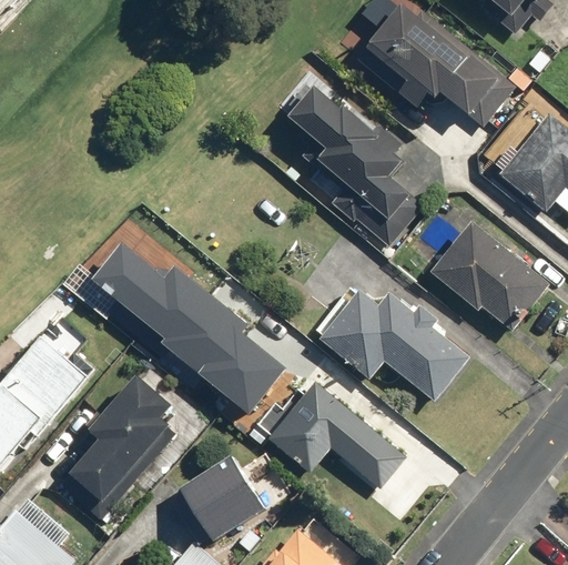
[(484,125),(516,86),(423,9),(416,17),(396,0),(371,0),(363,10),(382,24),(356,57),(418,107),(428,94),(434,99),(440,90),(484,125)]
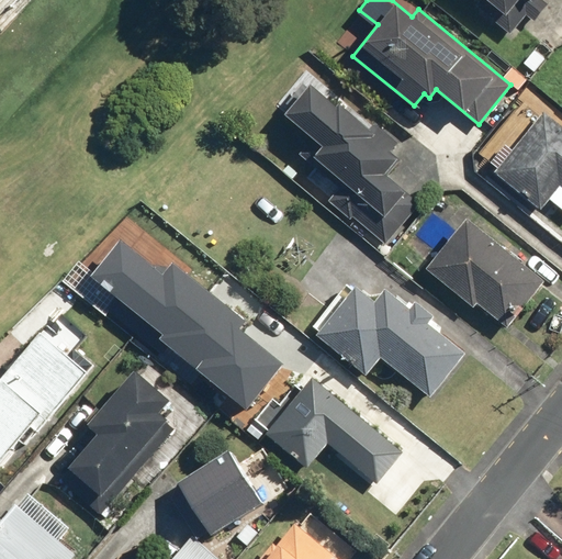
[(481,0),(505,20),(521,0),(527,0),(534,6),(538,0),(481,0)]
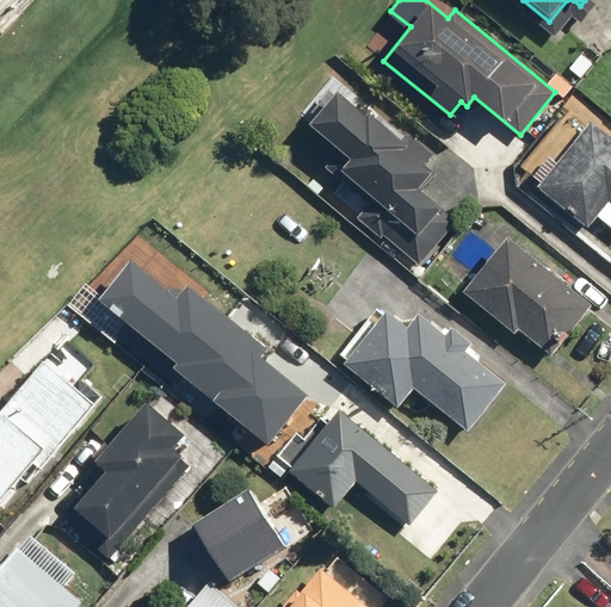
[(353,215),(417,270),(457,223),(419,190),(433,172),(426,166),(433,158),(405,132),(397,140),(339,88),(307,125),(338,152),(325,167),(365,202),(353,215)]
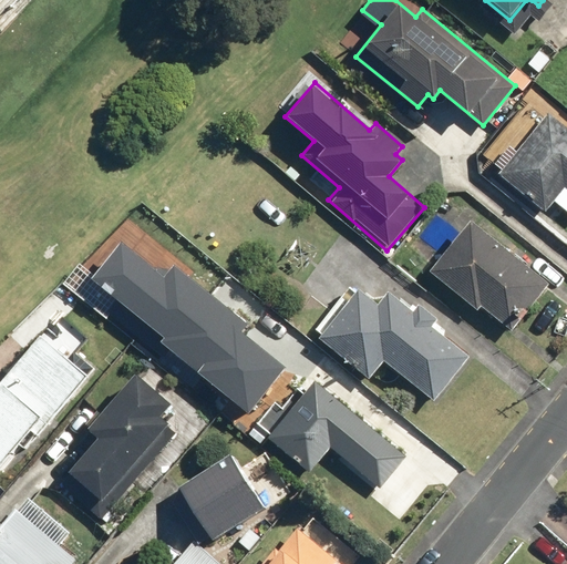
[(566,126),(548,112),(497,173),(545,212),(554,202),(566,212),(566,126)]
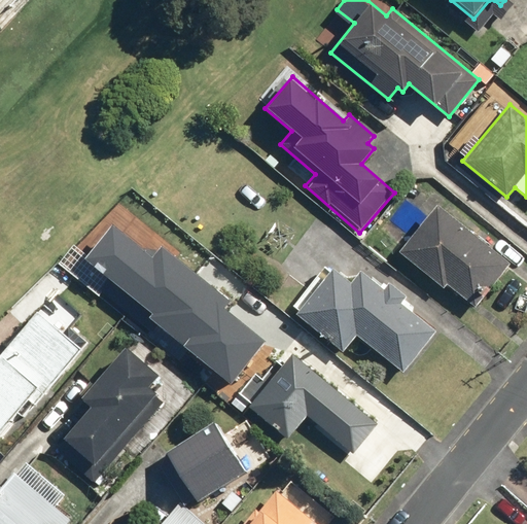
[(513,263),(437,205),(398,254),(444,289),(448,284),(478,308),(513,263)]
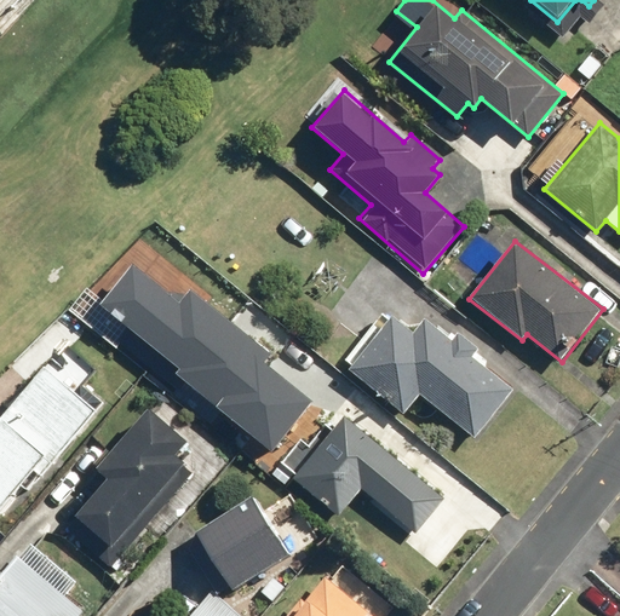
[(181,303),(131,263),(101,299),(181,364),(176,369),(273,447),(311,398),(263,358),(269,351),(191,289),(181,303)]
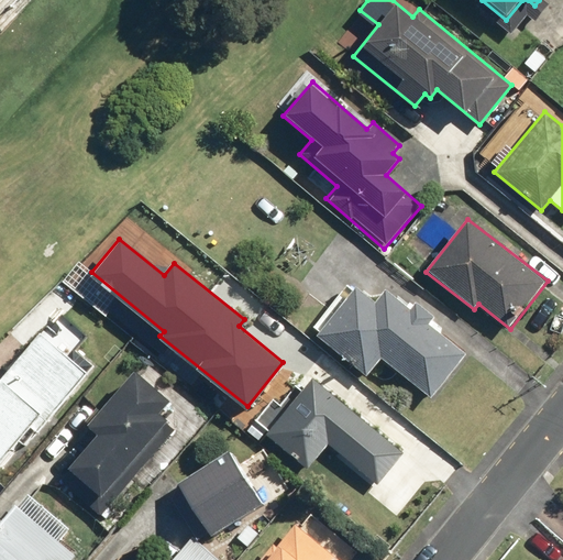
[(346,280),(307,329),(366,376),(381,359),(431,399),(466,355),(427,325),(432,317),(414,303),(408,309),(385,291),(376,303),(346,280)]
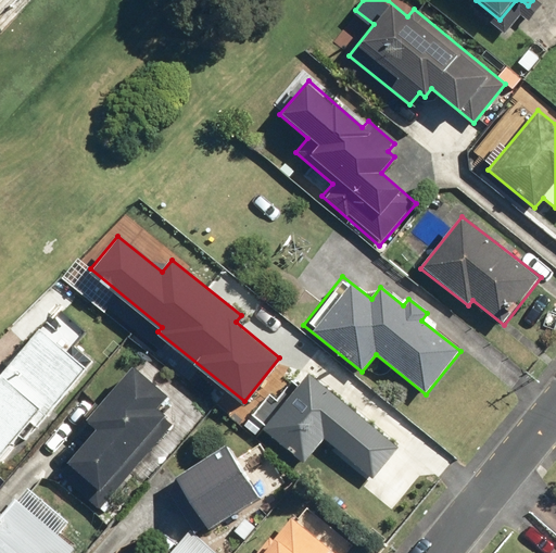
[(41,316),(0,363),(0,459),(21,437),(25,441),(89,368),(70,351),(75,344),(41,316)]
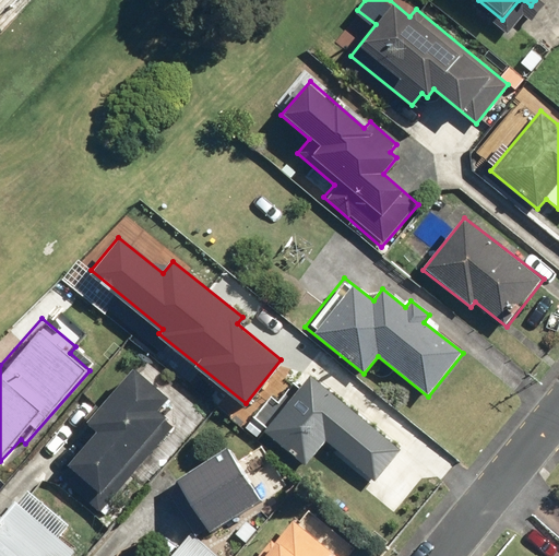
[(58,475),(100,512),(176,426),(158,411),(167,401),(131,370),(76,433),(87,442),(58,475)]
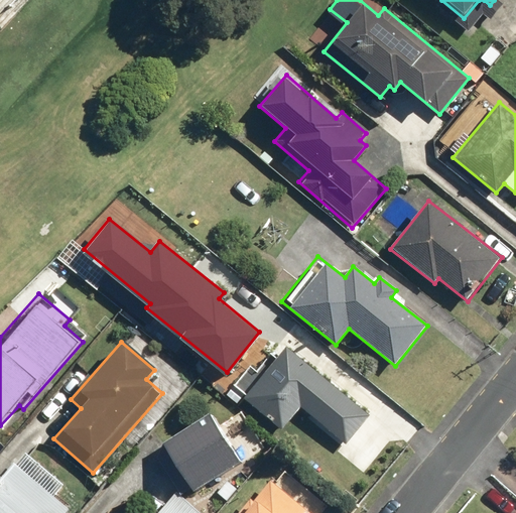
[(284,346),(243,398),(281,429),(300,405),(346,440),(369,412),(284,346)]
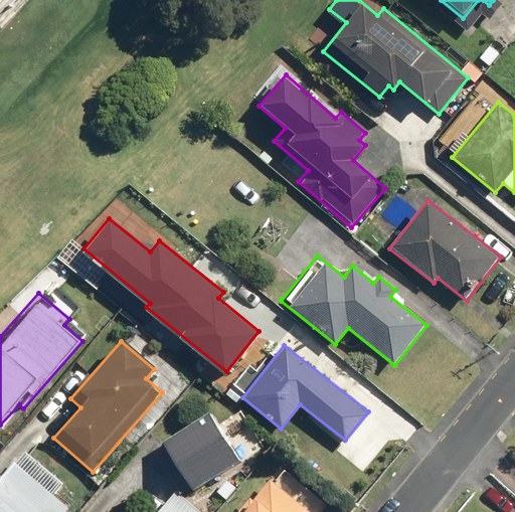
[(209,410),(164,440),(194,487),(239,458),(209,410)]
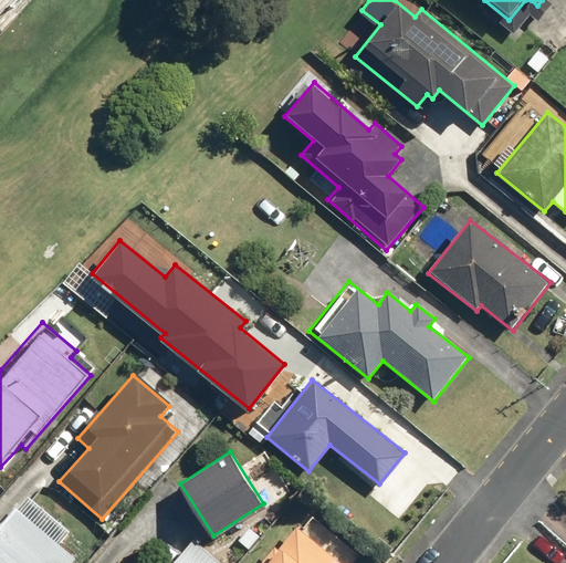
[(69,532),(28,497),(0,528),(0,562),(74,562),(77,560),(59,544),(69,532)]
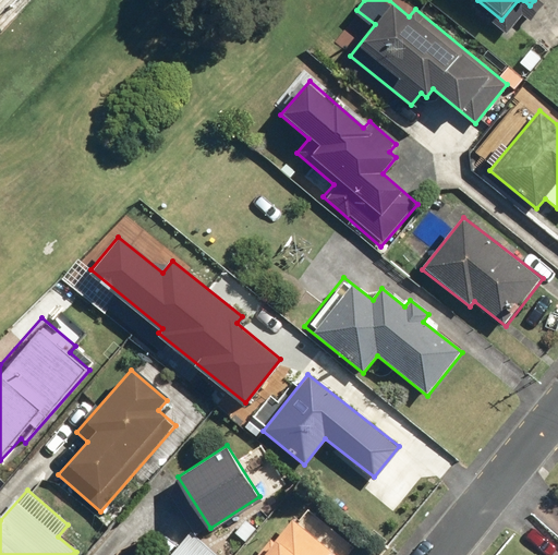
[(337,554),(288,516),(255,554),(337,554)]
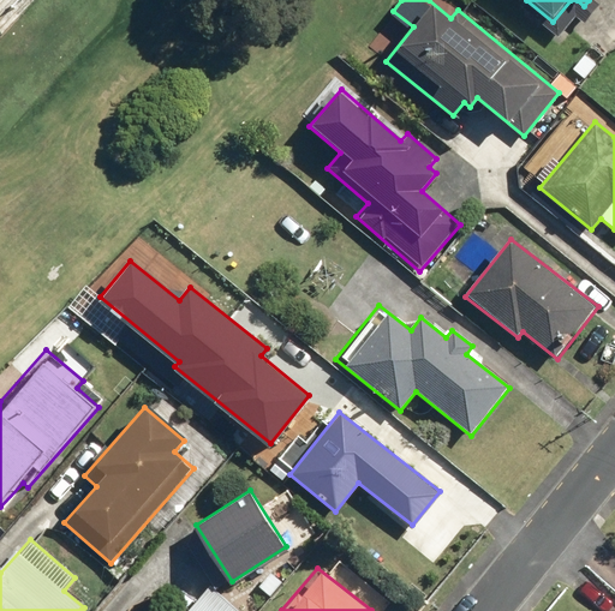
[(242,610),(210,585),(187,610),(242,610)]
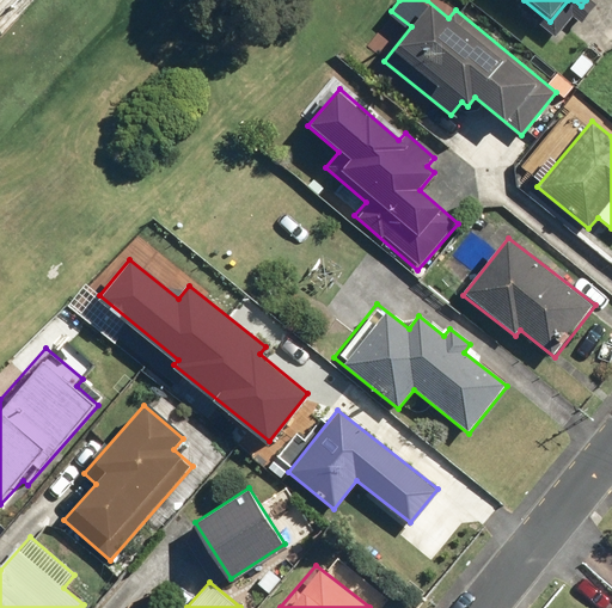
All buildings are outlined.
